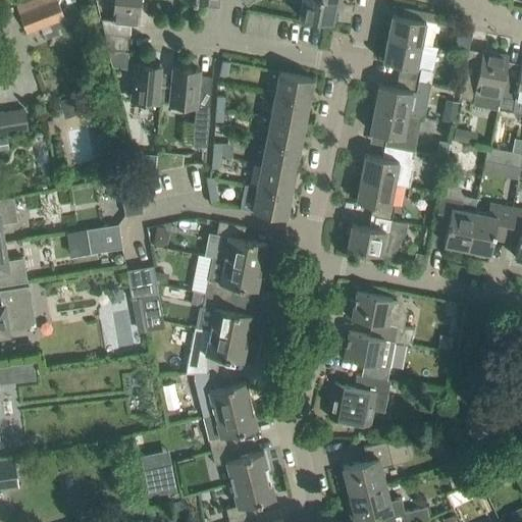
[(65,17),(58,0),(50,0),(19,12),(28,33),(65,17)]
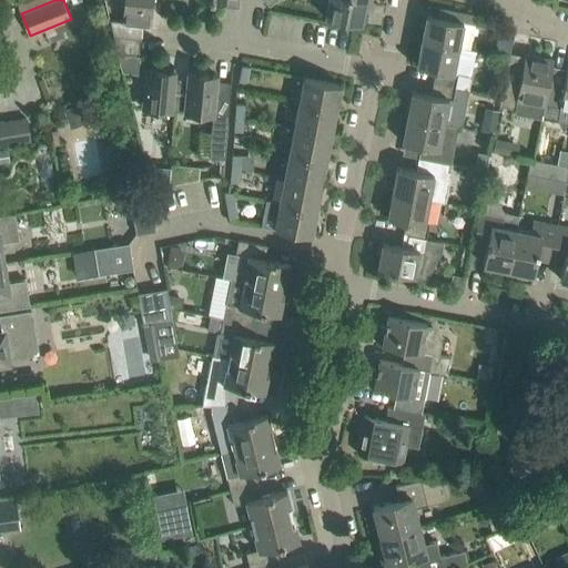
[(151,24),(152,0),(123,0),(121,22),(111,21),(118,52),(134,54),(140,54),(142,23),(151,24)]
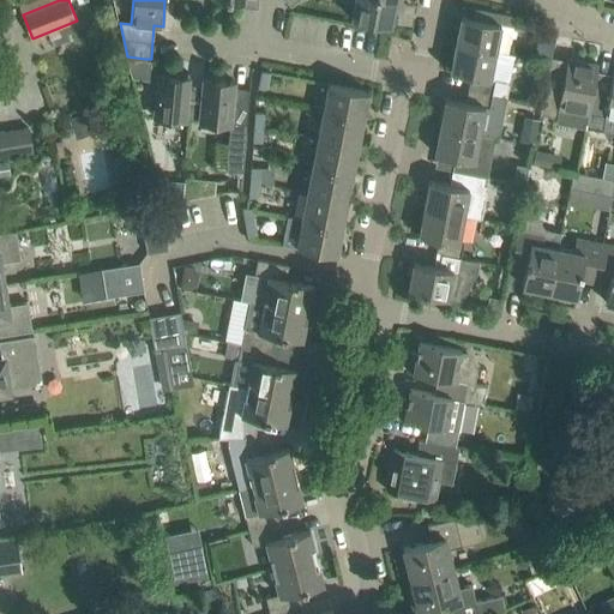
[(403,12),(404,1),(396,0),(342,0),(343,0),(355,2),(351,18),(391,25),(393,11),(403,12)]
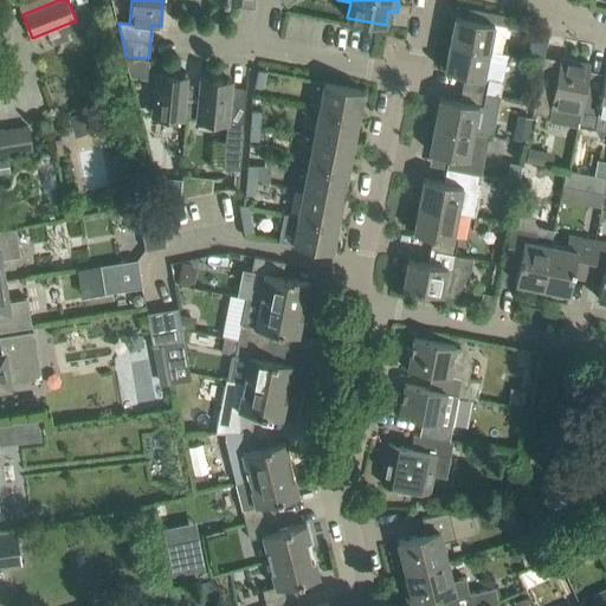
[(456,15),(450,43),(489,51),(502,53),(508,26),(495,24),(456,15)]
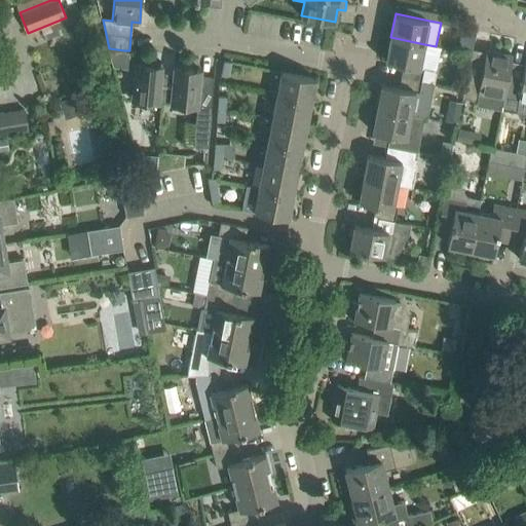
[(472,52),(476,31),(476,29),(463,27),(458,50),(472,52)]
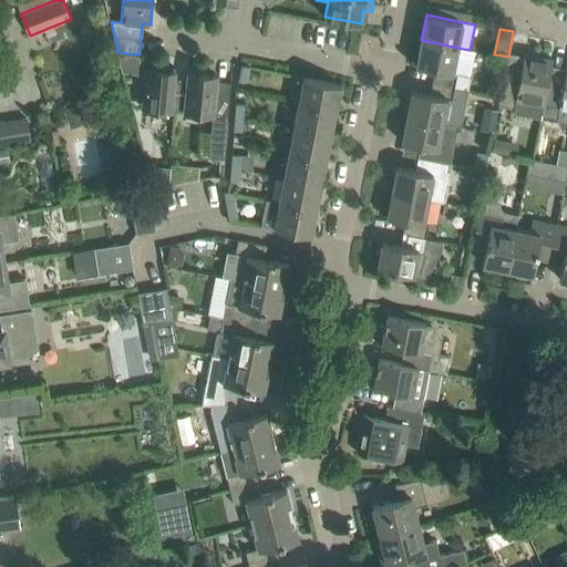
[(421,40),(416,66),(435,70),(433,81),(468,88),(471,78),(468,75),(471,73),(475,51),(470,50),(457,48),(421,40)]
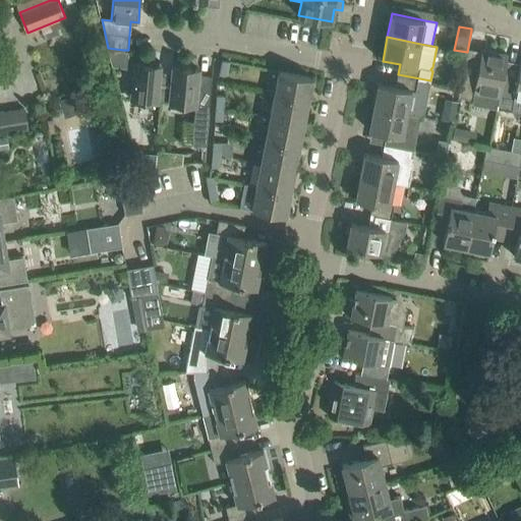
[(125,51),(108,49),(113,66),(123,67),(125,51)]
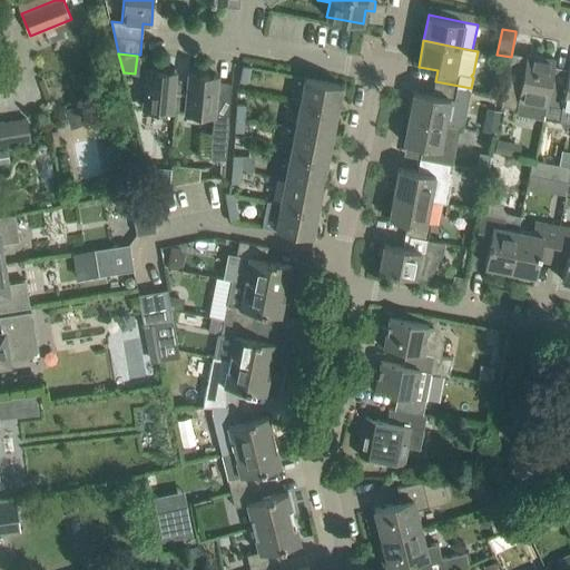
[(508,74),(502,105),(517,108),(517,112),(542,118),(543,112),(546,104),(551,81),(556,59),(527,53),(522,76),(508,74)]
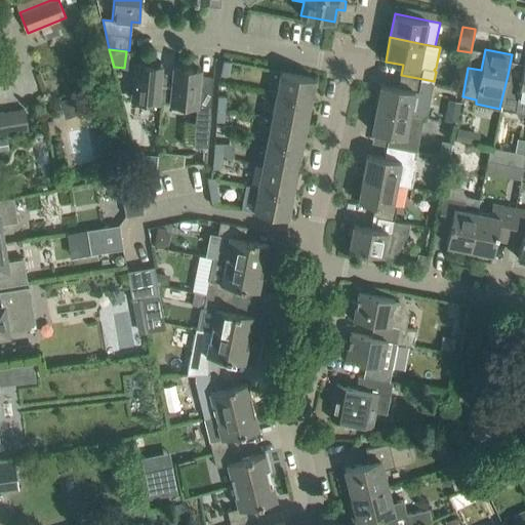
[(524,56),(521,78),(508,75),(502,95),(500,104),(516,107),(515,111),(524,112),(524,56)]
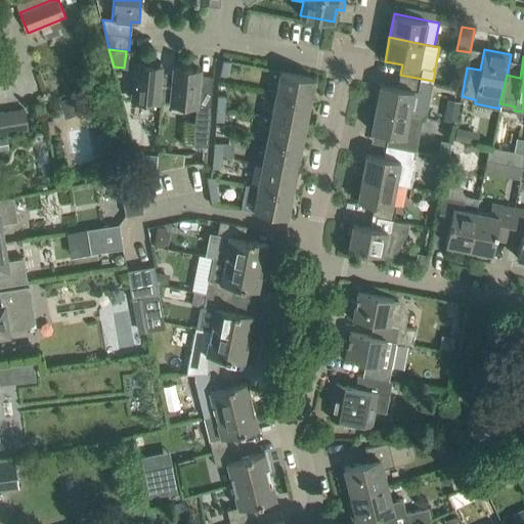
[(230,61),(223,59),(220,73),(228,74),(230,61)]
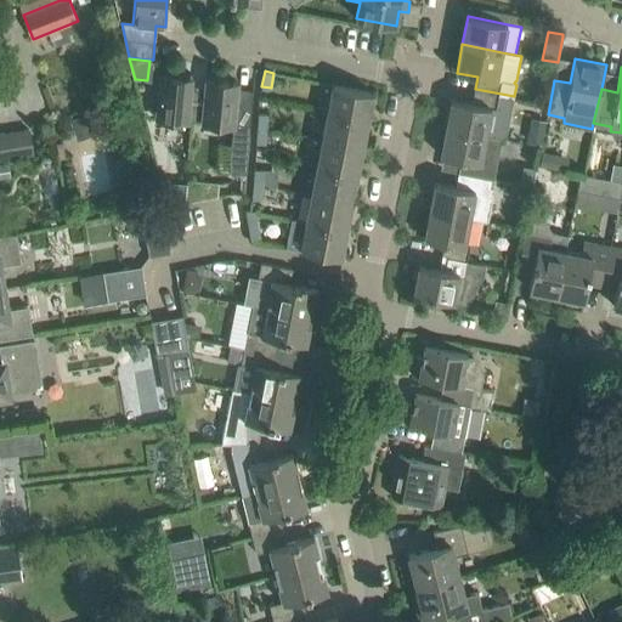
[(203,119),(205,86),(191,85),(192,78),(160,75),(156,118),(190,120),(190,118),(203,119)]
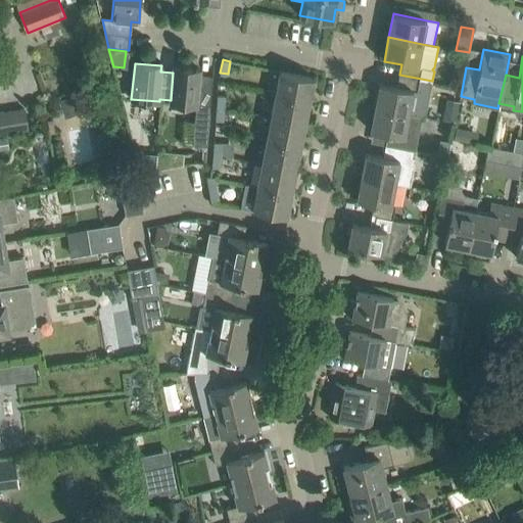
[(174,66),(173,73),(171,100),(171,102),(197,104),(193,145),(207,146),(210,106),(210,105),(212,77),(199,76),(200,69),(174,66)]
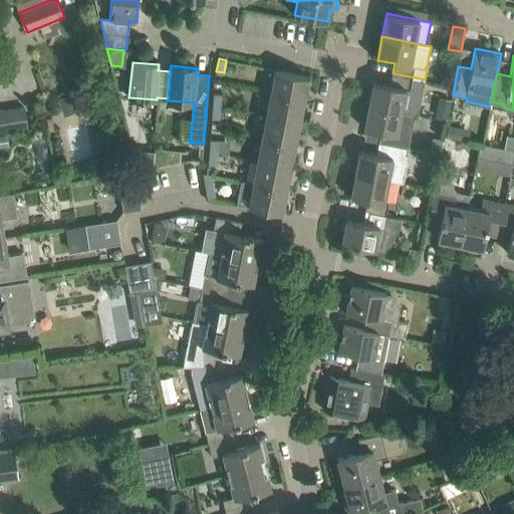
[(275,69),(270,92),(304,99),(308,76),(275,69)]
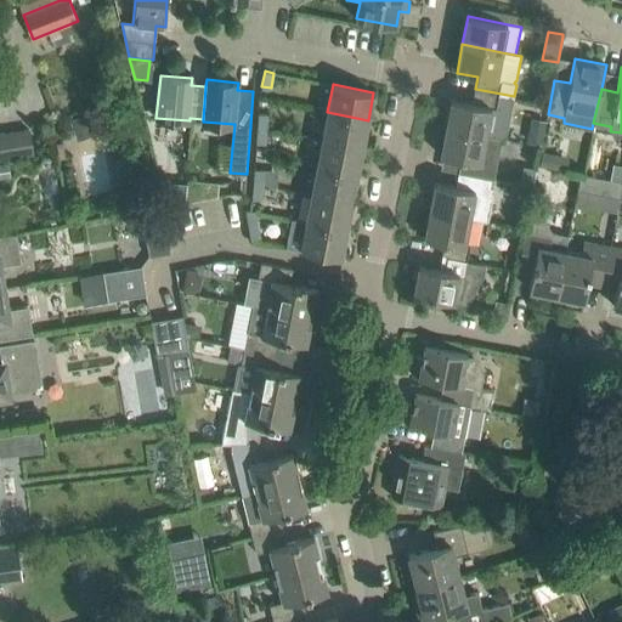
[(452,99),(446,128),(502,139),(505,139),(514,96),(475,89),(473,103),(452,99)]
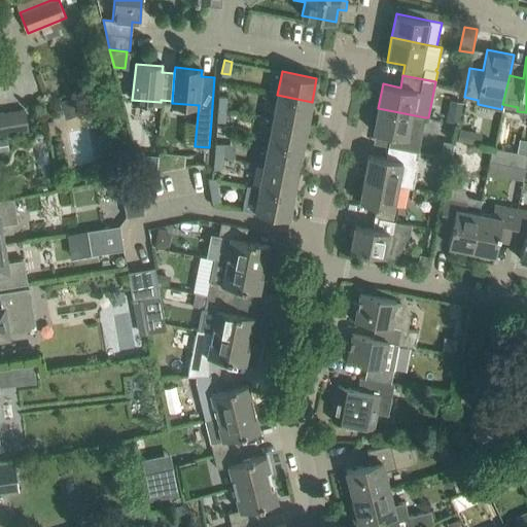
[(65,78),(67,95),(79,94),(77,77),(65,78)]
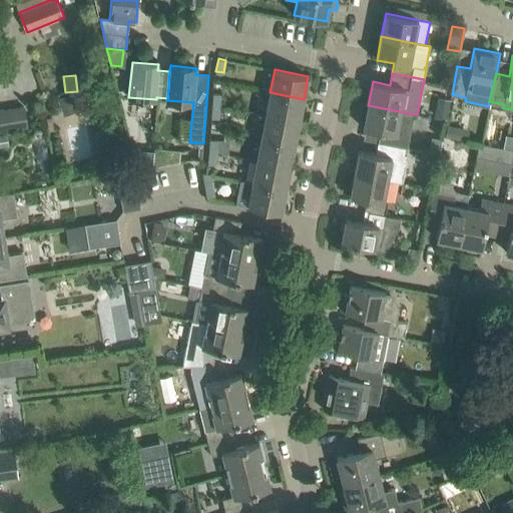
[(299,121),(304,99),(270,92),(266,115),(299,121)]
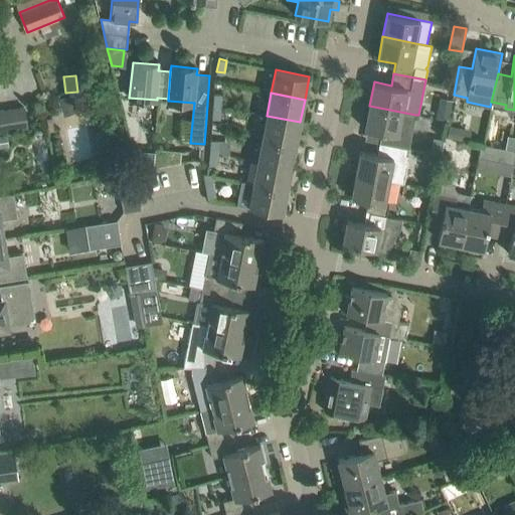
[(70,95),(57,99),(61,110),(74,106),(70,95)]
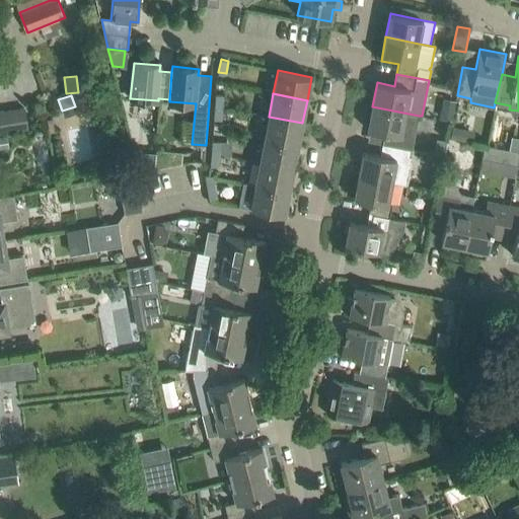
[(223,96),(216,95),(215,95),(214,107),(222,108),(223,96)]
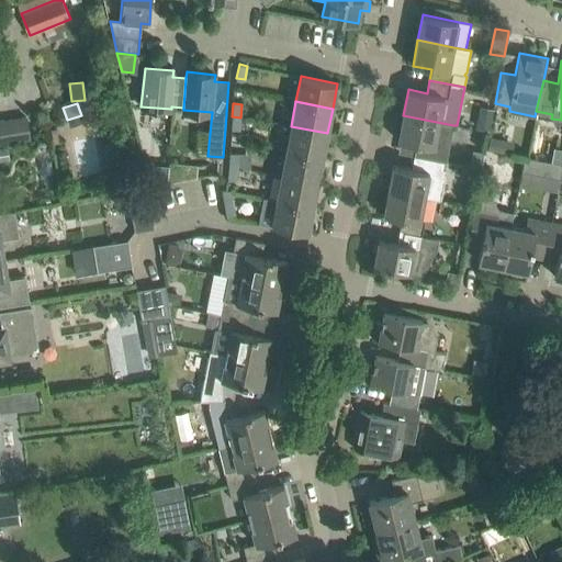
[(446,161),(453,125),(403,115),(397,141),(416,144),(414,155),(437,159),(446,161)]
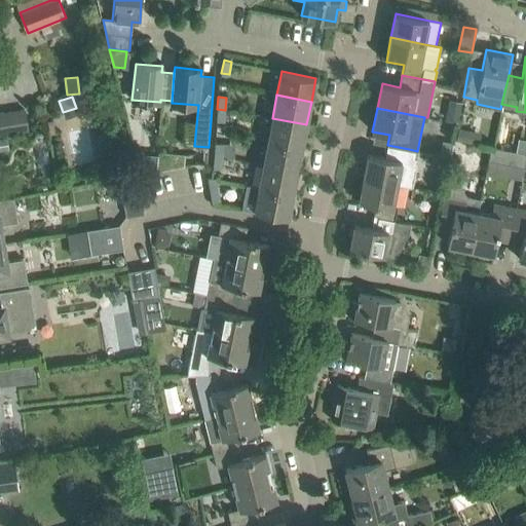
[(24,109),(8,112),(11,133),(27,129),(24,109)]
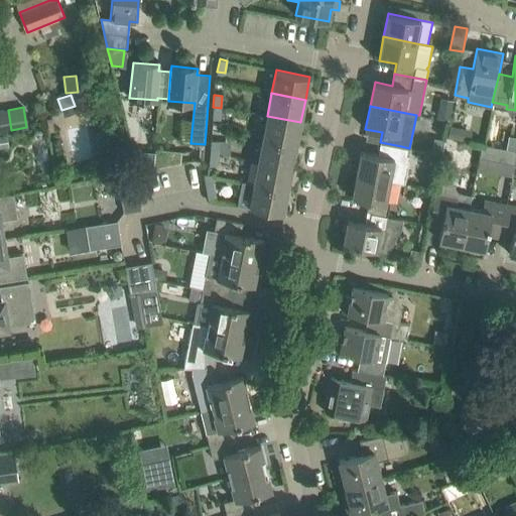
[(220,120),(221,108),(213,107),(212,119),(220,120)]
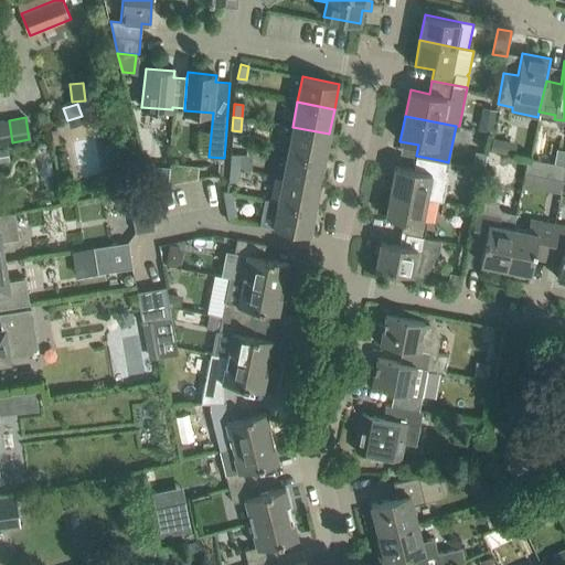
[(324,159),(329,134),(292,127),(287,151),(324,159)]
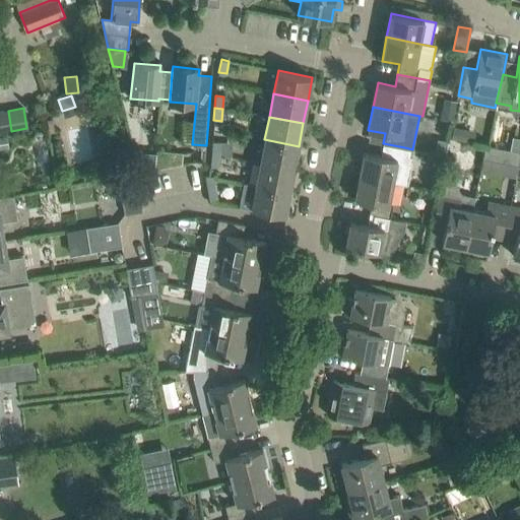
[(295,169),(299,146),(264,139),(260,163),(295,169)]
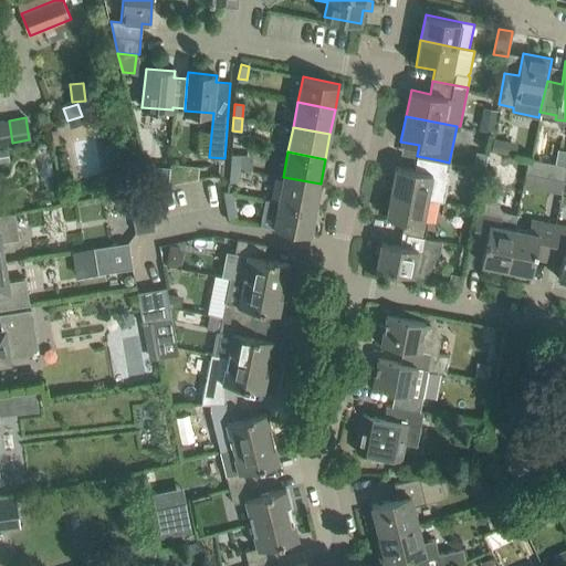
[(484,167),(486,154),(475,152),(473,165),(484,167)]
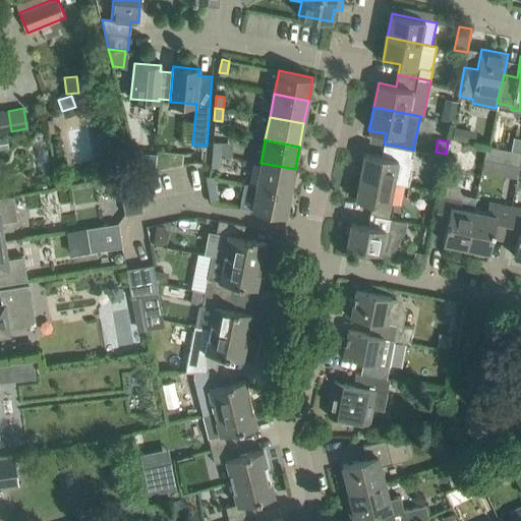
[(220,143),(214,142),(213,142),(212,155),(219,156),(220,143)]
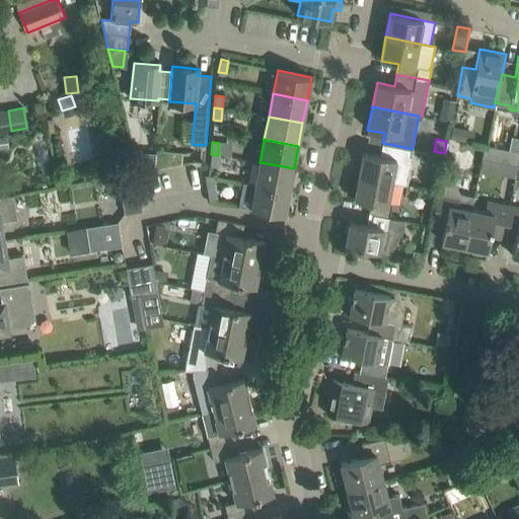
[(363,152),(359,174),(392,180),(405,183),(412,149),(403,147),(382,143),(380,155),(363,152)]
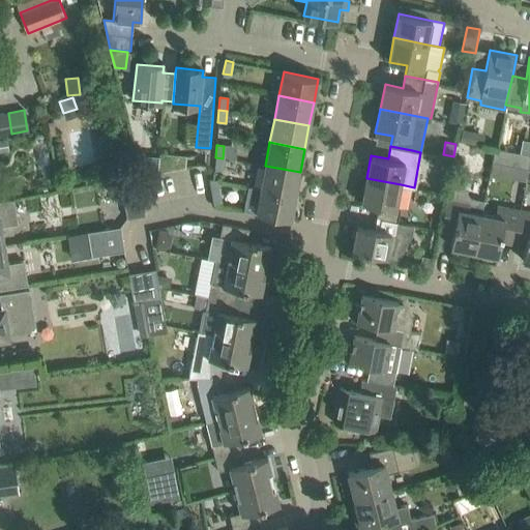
[(529,159),(529,157),(496,151),(494,165),(528,171),(529,159)]
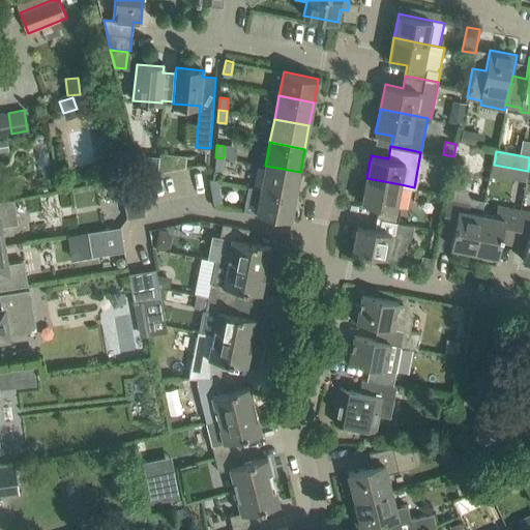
[(159,156),(135,154),(140,176),(157,173),(159,156)]
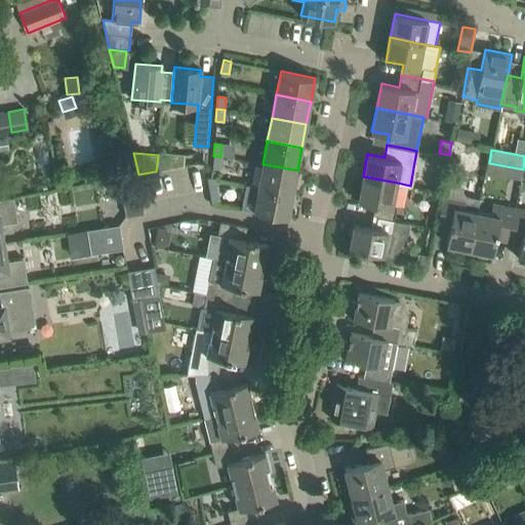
[(220,169),(220,157),(213,156),(212,169),(220,169)]
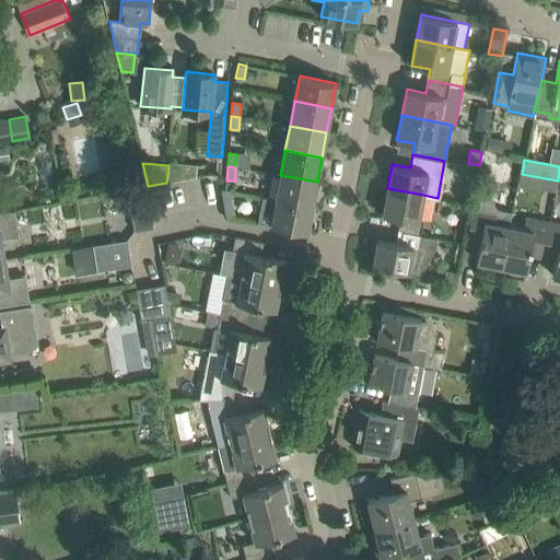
[(312,207),(317,182),(280,175),(276,198),(276,200),(312,207)]
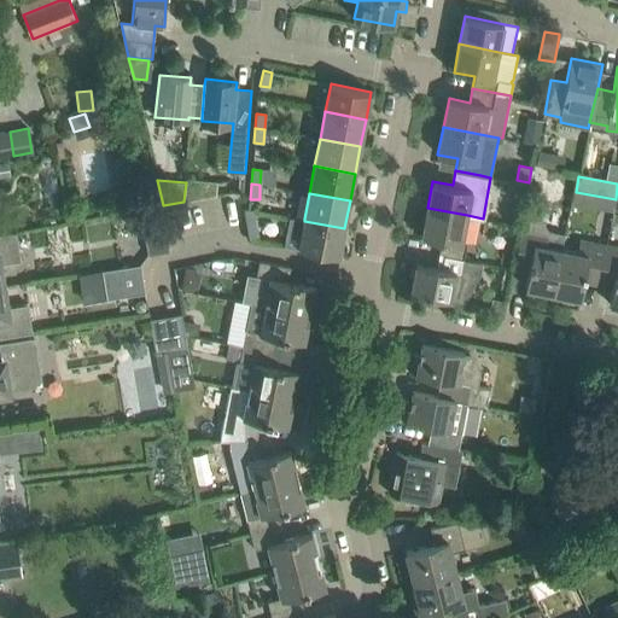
[(169,251),(168,239),(162,205),(140,209),(149,255),(169,251)]
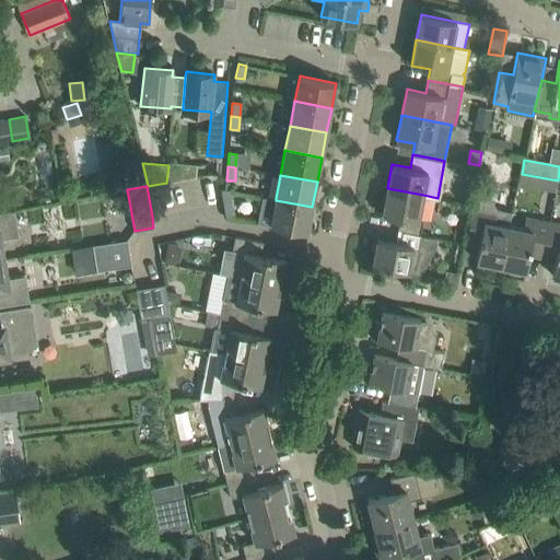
[(221,188),(223,202),(232,201),(233,201),(231,187),(221,188)]
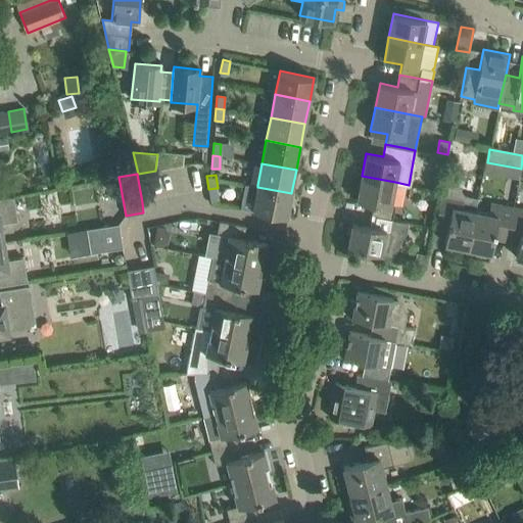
[(362,176),(357,200),(374,204),(372,215),(392,219),(394,206),(390,206),(395,182),(362,176)]
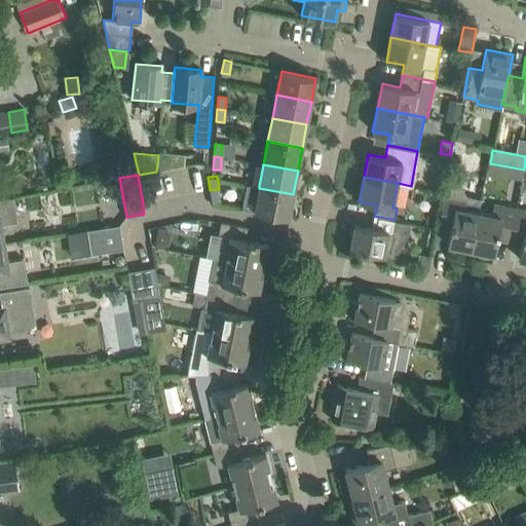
[(446,183),(444,194),(439,220),(451,223),(447,245),(471,250),(478,212),(481,198),(468,195),(461,186),(446,183)]
